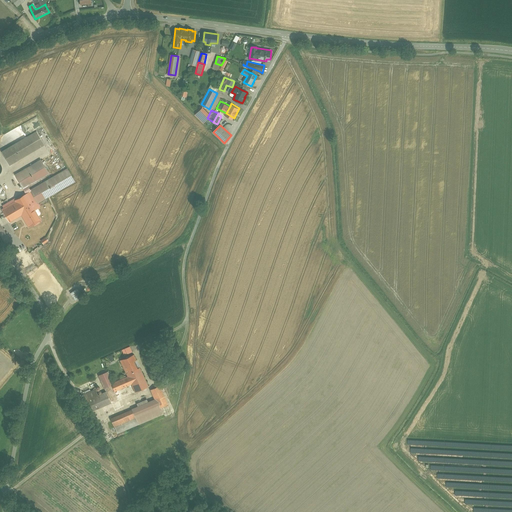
[(37,131),(2,152),(10,165),(27,155),(45,144),(37,131)]
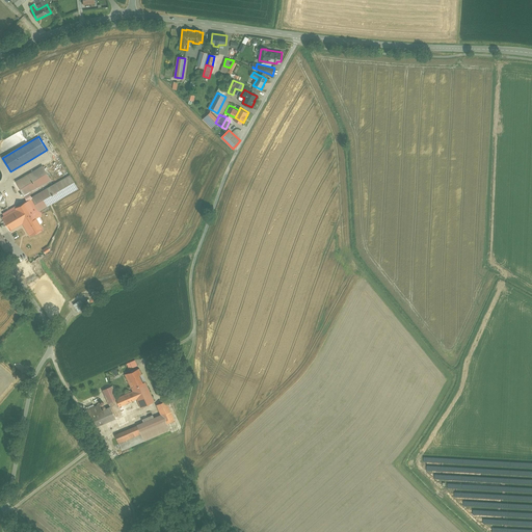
[(43,166),(17,182),(24,195),(29,192),(51,180),(43,166)]
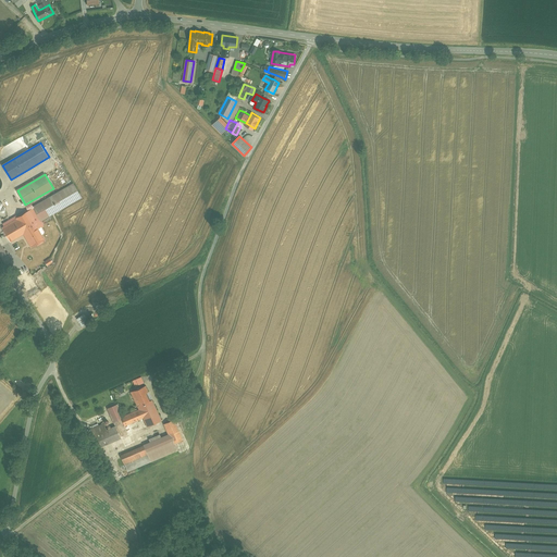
[(35,208),(33,209),(39,220),(79,198),(73,186),(35,208)]
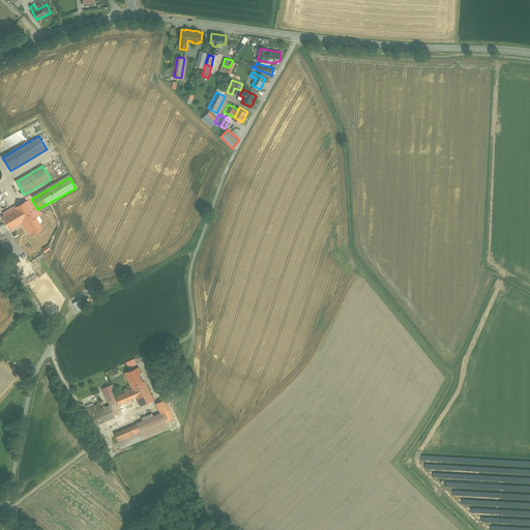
[(29,192),(24,195),(27,201),(31,199),(33,198),(29,192)]
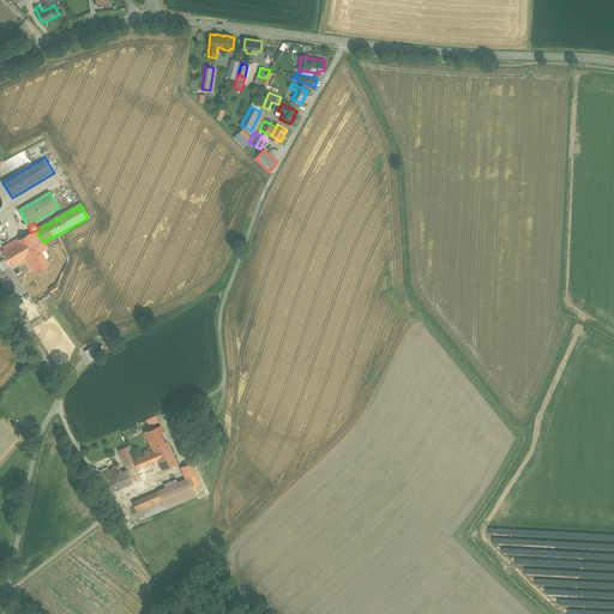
[(41,252),(47,248),(43,242),(36,230),(31,233),(18,240),(18,241),(2,251),(12,266),(29,257),(30,259),(28,260),(35,271),(48,263),(41,252)]
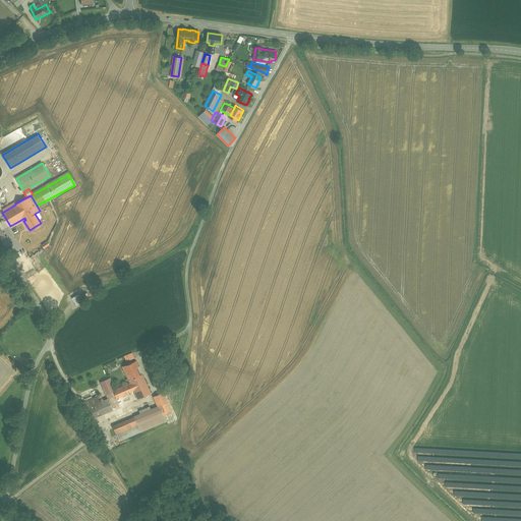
[(10,246),(0,228),(0,248),(2,251),(10,246)]
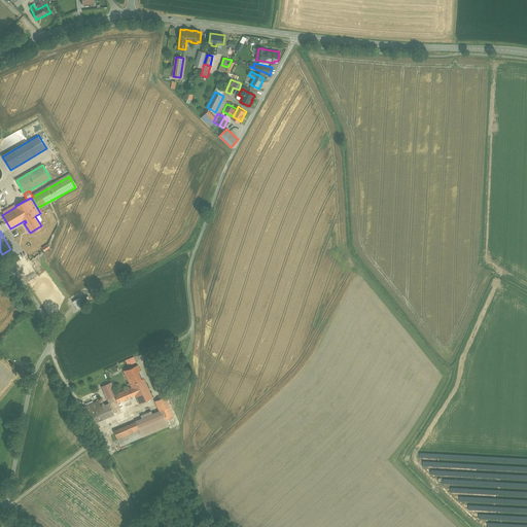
[(18,255),(21,260),(25,257),(28,255),(25,251),(18,255)]
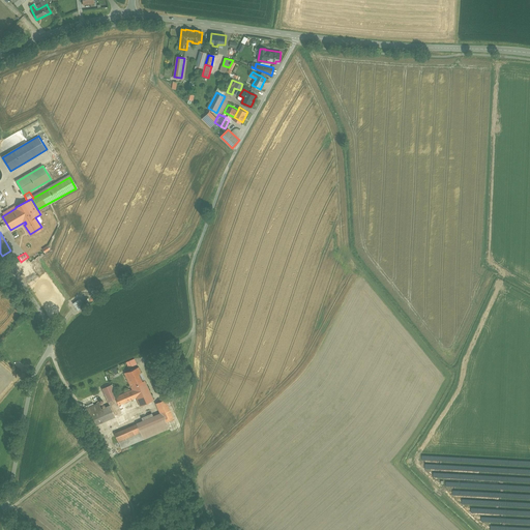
[(32,268),(25,259),(21,262),(16,266),(23,275),(26,280),(34,272),(31,268),(32,268)]
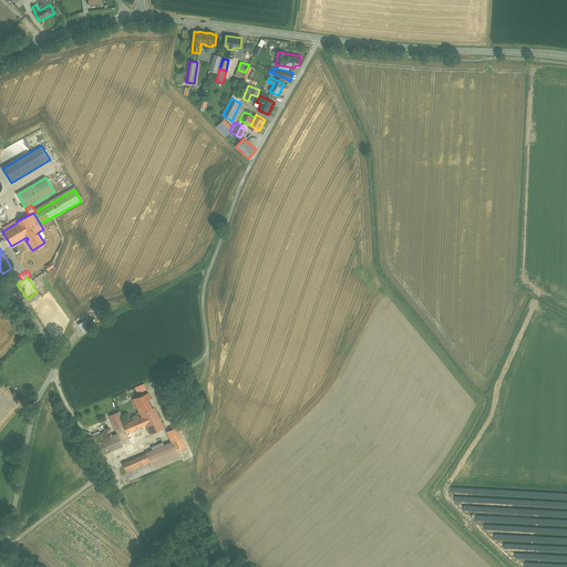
[(84,332),(90,328),(84,320),(79,325),(84,332)]
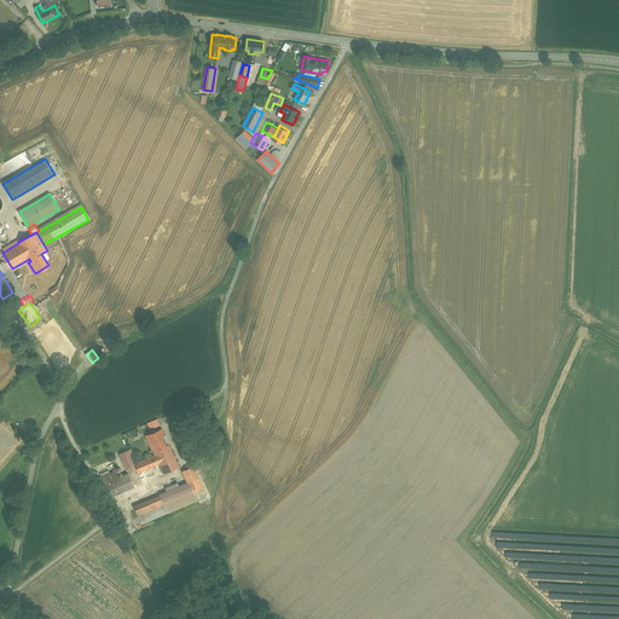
[(157,418),(148,423),(151,429),(160,426),(157,418)]
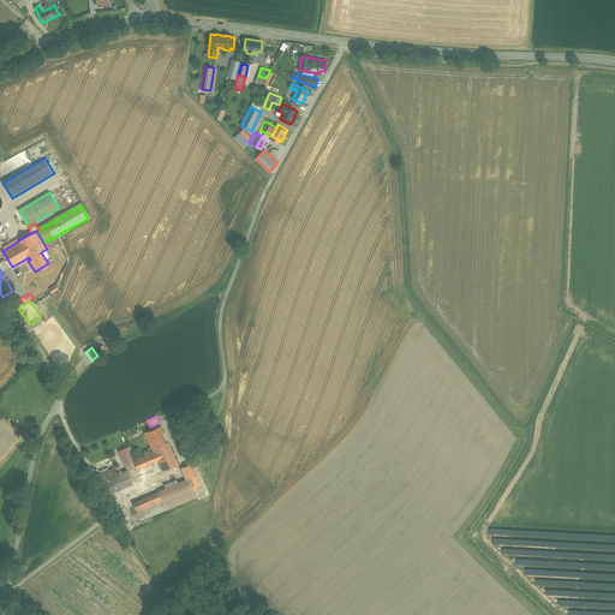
[(161,427),(145,433),(153,448),(166,442),(161,434),(165,433),(161,427)]
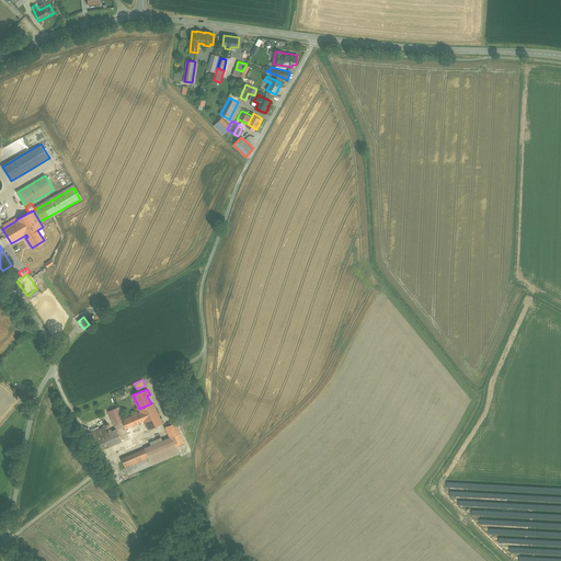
[(151,403),(139,409),(140,412),(145,421),(149,430),(163,423),(153,402),(151,403)]
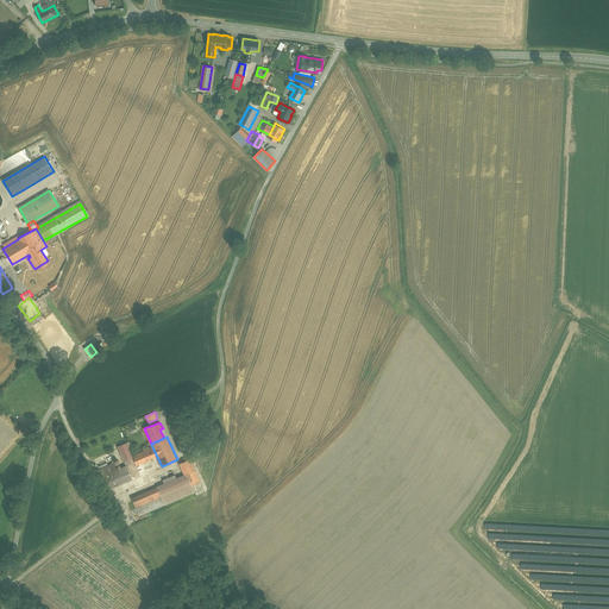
[(152,447),(135,456),(129,443),(118,447),(126,465),(132,478),(145,473),(142,463),(157,457),(152,447)]
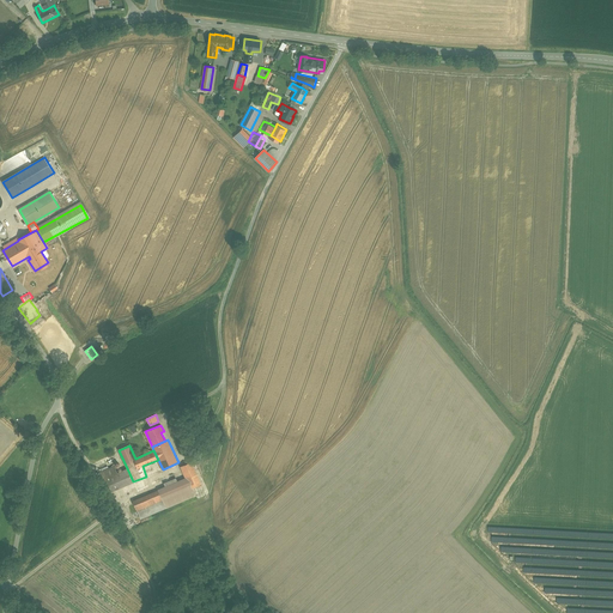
[(192,461),(183,466),(188,478),(196,474),(192,461)]
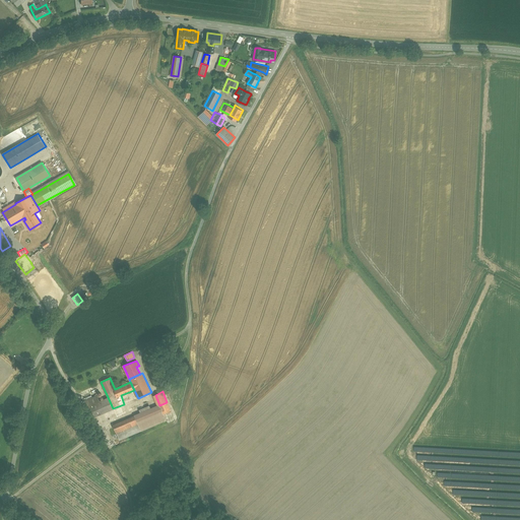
[(100,401),(98,395),(85,400),(92,417),(102,413),(113,408),(108,397),(100,401)]
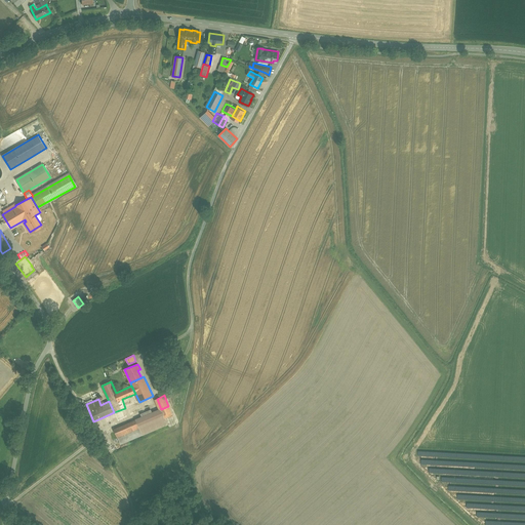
[(151,409),(140,414),(143,417),(135,419),(136,422),(143,435),(168,425),(165,417),(172,414),(168,406),(161,409),(153,412),(151,409)]
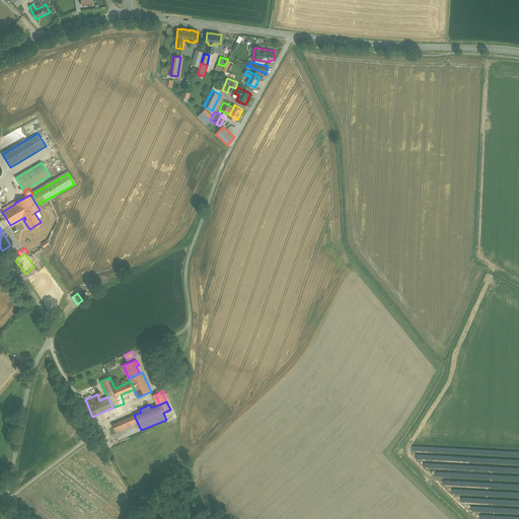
[(135,418),(114,427),(117,433),(120,439),(141,430),(135,418)]
